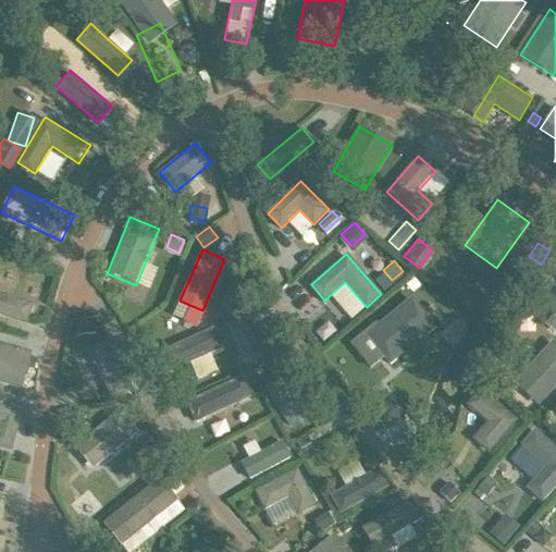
[(0,314),(29,323),(36,302),(0,291),(0,314)]
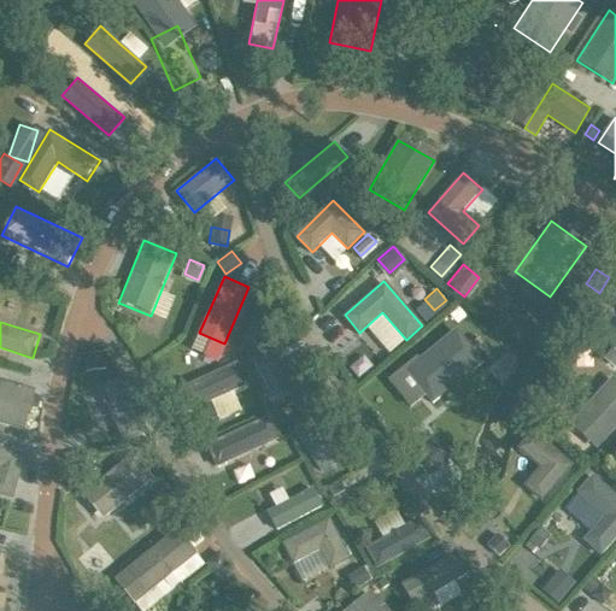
[(482,362),(456,330),(406,371),(433,403),(482,362)]
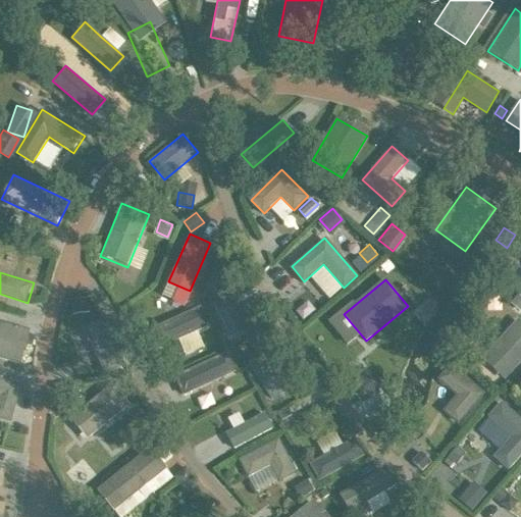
[(520,294),(517,291),(510,298),(520,307),(520,305),(520,294)]
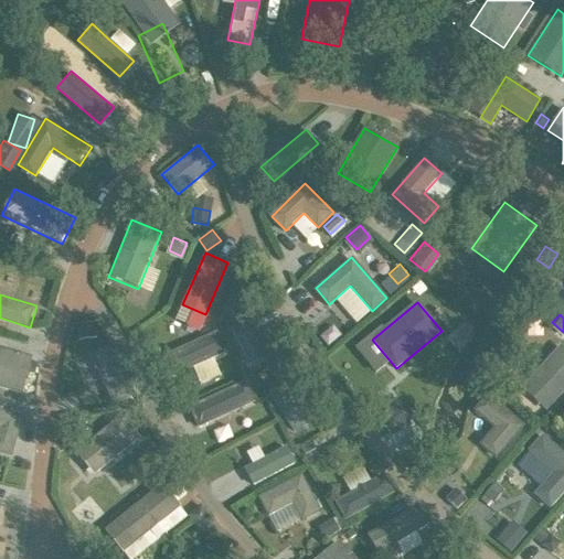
[(245,316),(227,324),(247,364),(265,355),(245,316)]
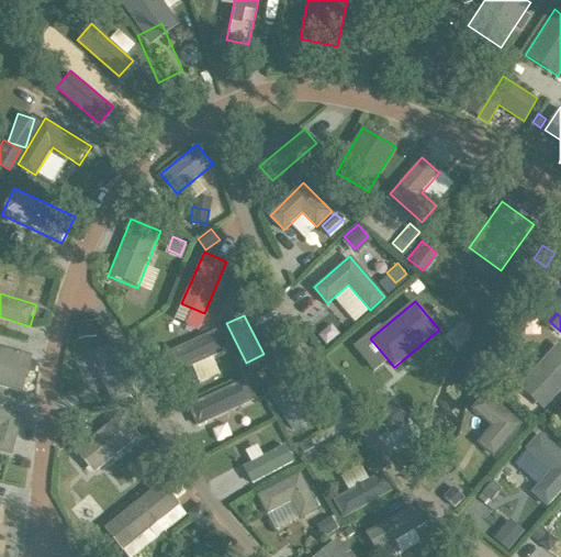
[(223,348),(214,330),(159,355),(168,372),(223,348)]
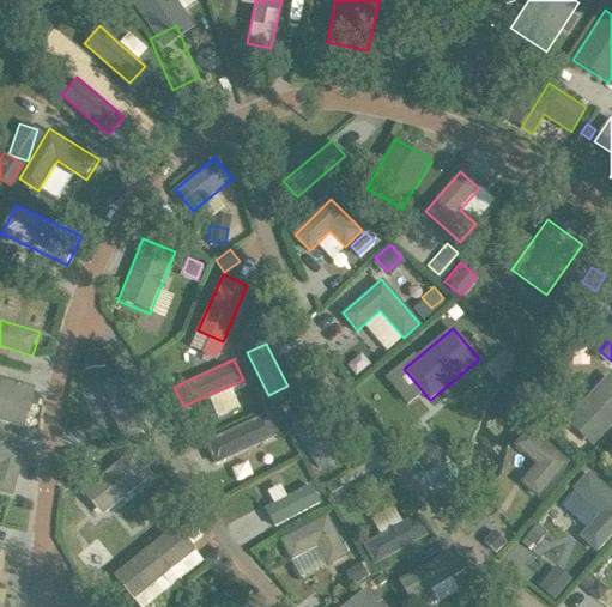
[(119,372),(97,382),(121,437),(144,428),(119,372)]
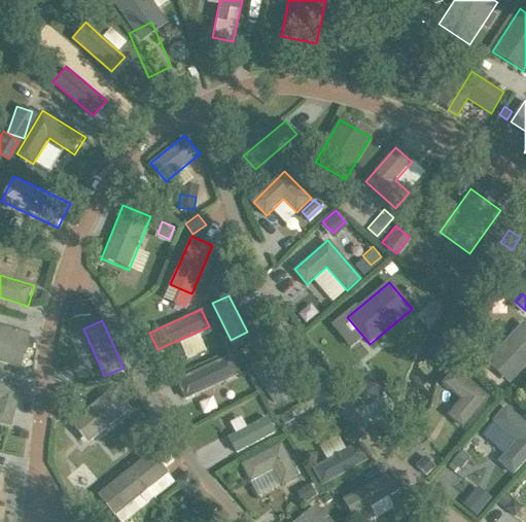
[(525,366),(525,325),(522,321),(485,362),(510,384),(525,366)]
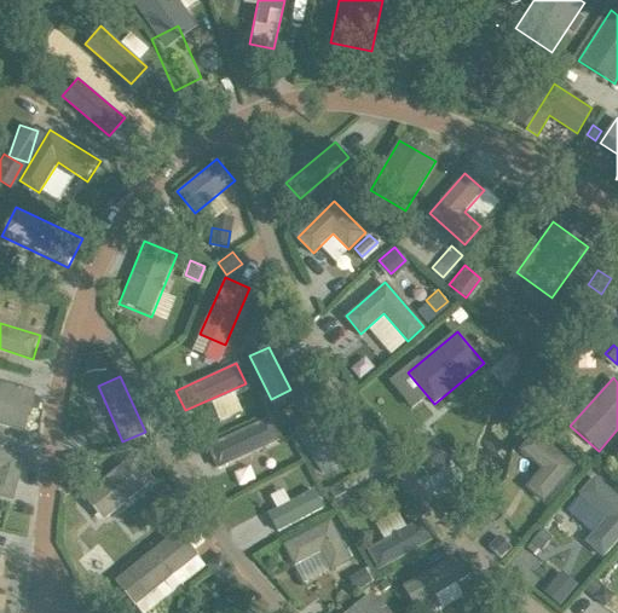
[(0,422),(27,431),(38,392),(0,382),(0,422)]
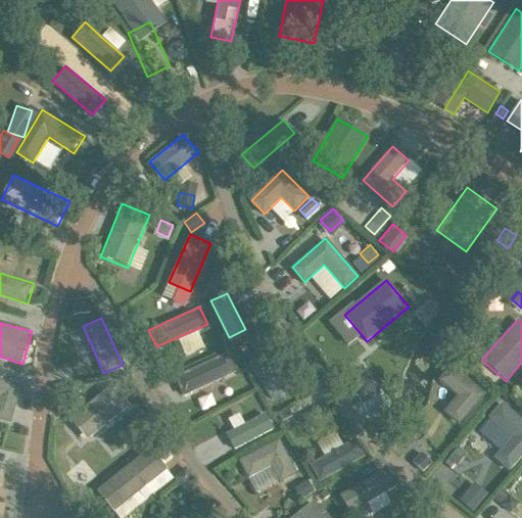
[(271,401),(287,390),(262,352),(245,363),(271,401)]
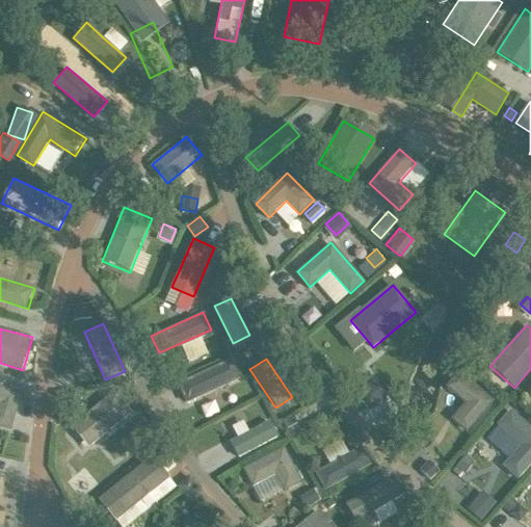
[(236,377),(228,361),(177,384),(185,401),(236,377)]
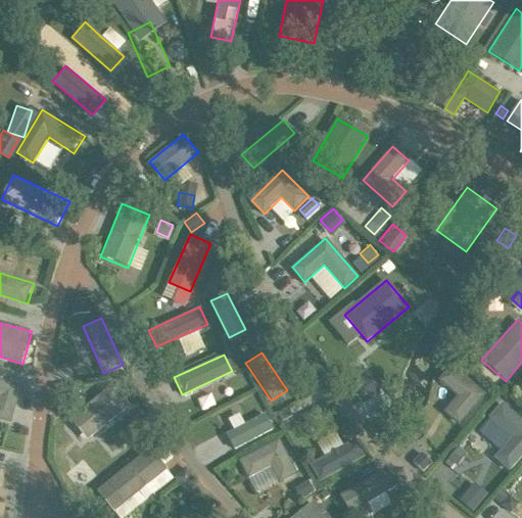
[(485,395),(452,367),(439,380),(458,396),(444,413),(460,425),(485,395)]
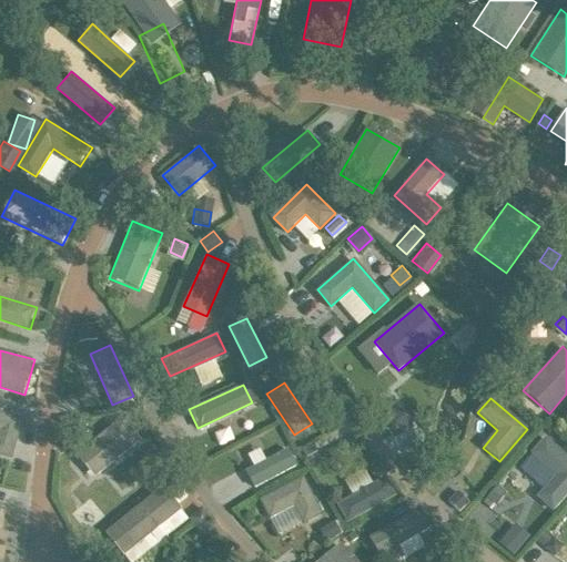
[(380,418),(393,436),(411,422),(396,404),(380,418)]
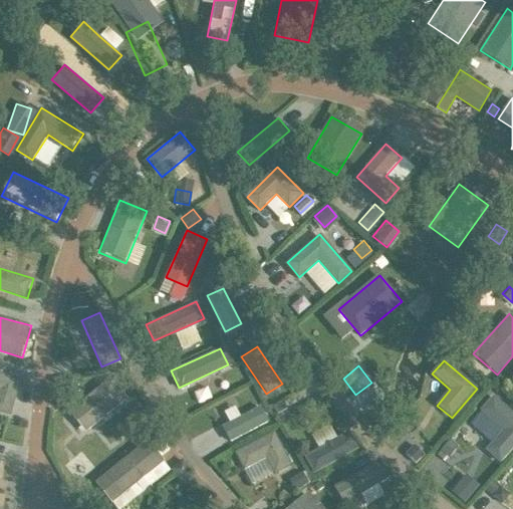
[(0,411),(12,415),(21,379),(0,373),(0,411)]
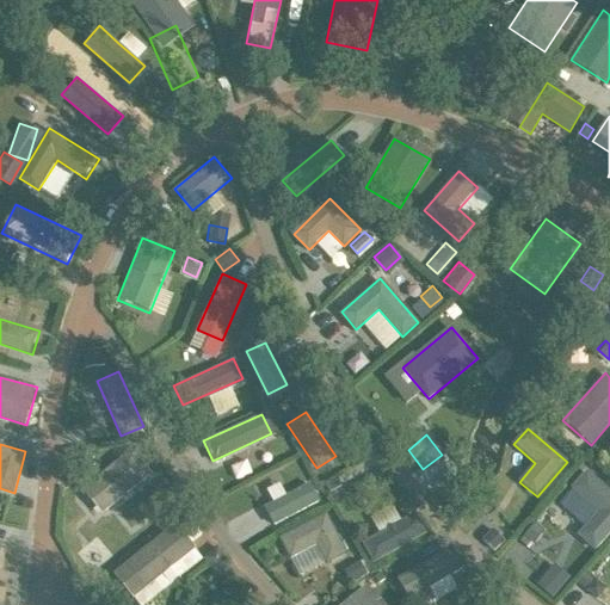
[(149,470),(128,444),(84,480),(105,506),(149,470)]
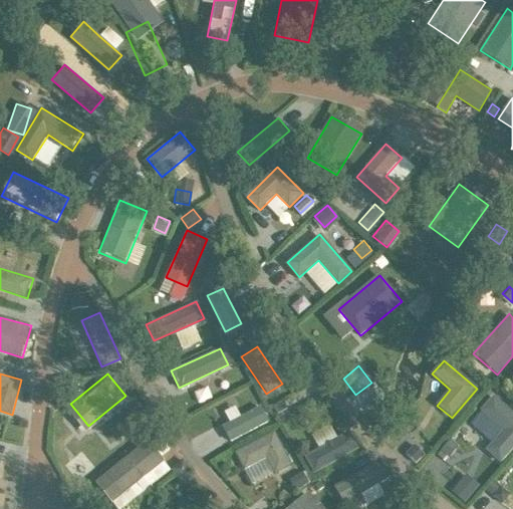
[(501,462),(512,448),(512,414),(493,397),(481,411),(504,430),(487,450),(501,462)]
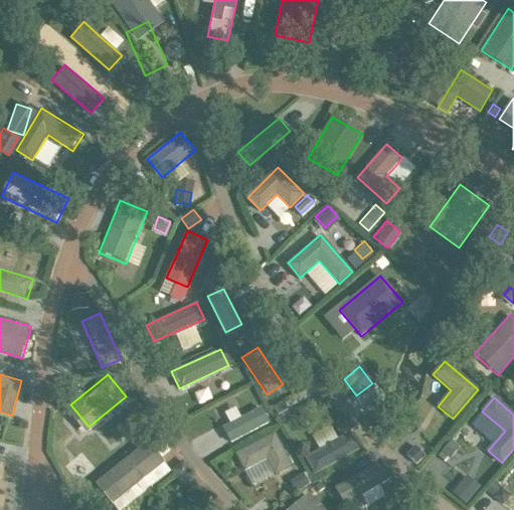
[(282,398),(273,403),(277,411),(287,406),(282,398)]
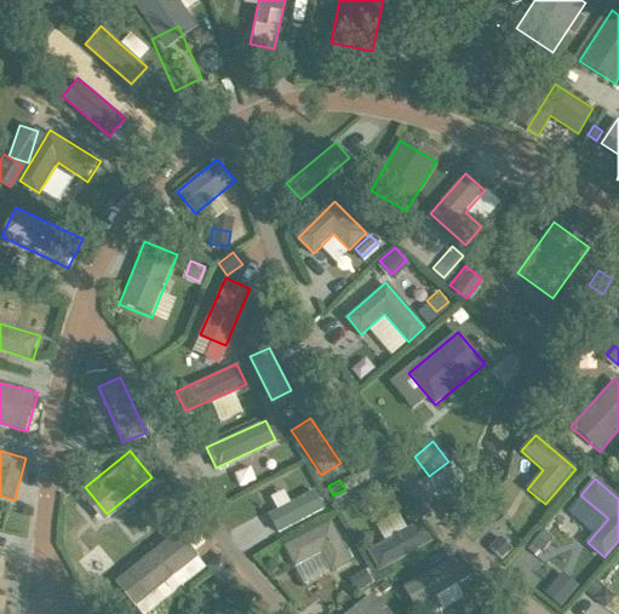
[(322,506),(313,488),(265,512),(276,532),(322,506)]
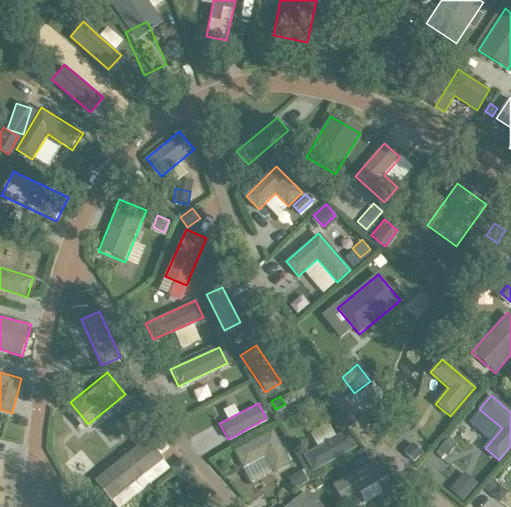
[(145,408),(137,415),(145,424),(153,418),(145,408)]
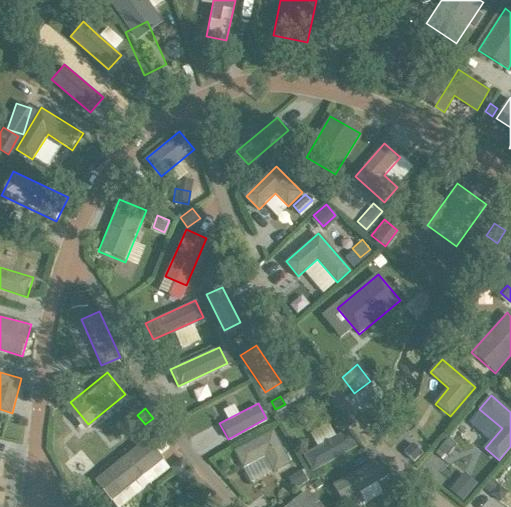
[(357,445),(347,428),(301,453),(312,471),(357,445)]
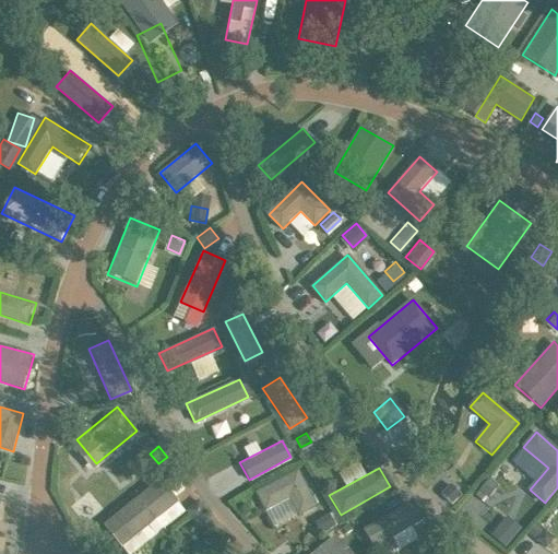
[(316,503),(298,469),(257,490),(264,505),(289,492),(299,510),(316,503)]
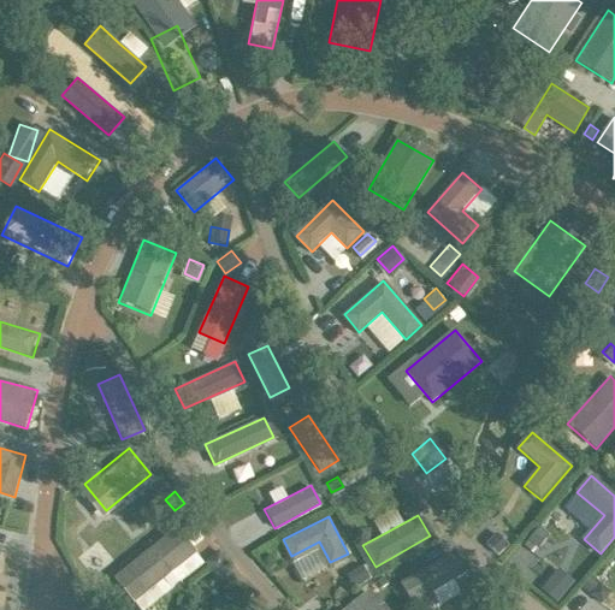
[(539,522),(527,536),(536,543),(548,531),(539,522)]
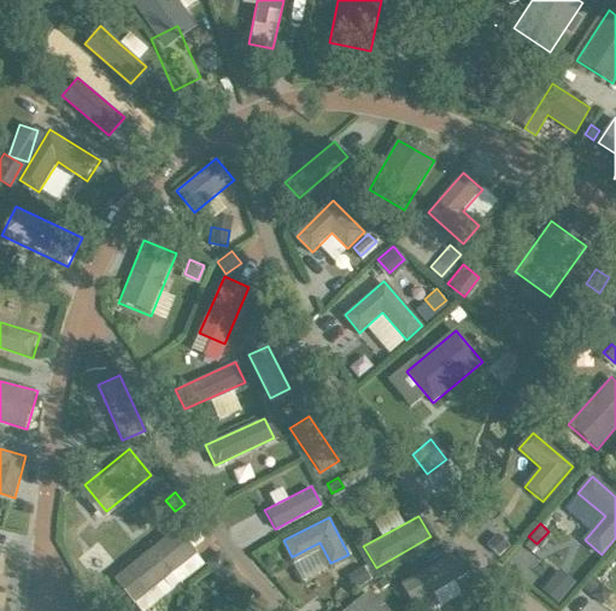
[(195,552),(176,527),(115,576),(134,600),(195,552)]
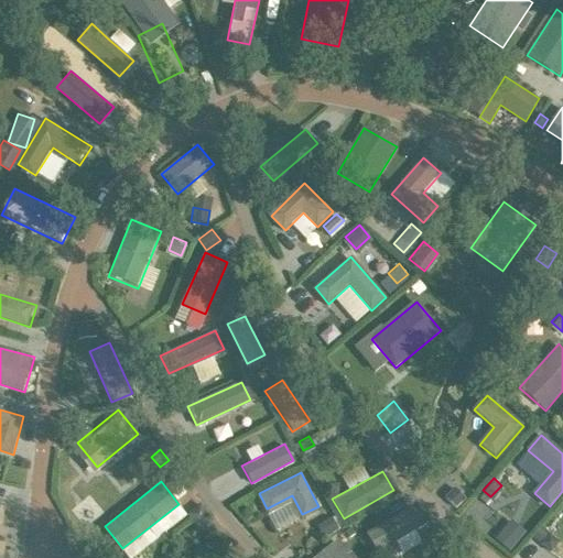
[(444,493),(455,504),(465,494),(454,483),(444,493)]
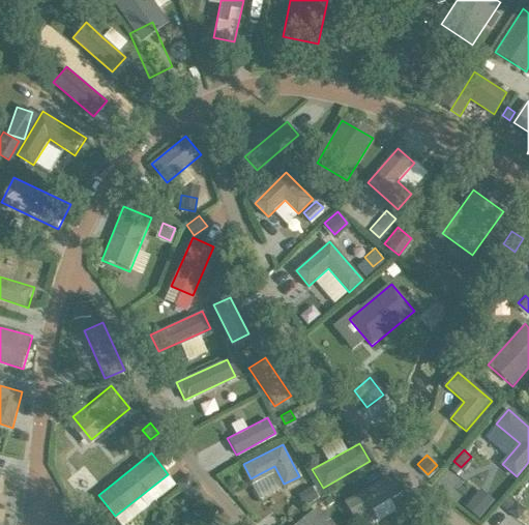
[(197,484),(187,471),(176,480),(185,493),(197,484)]
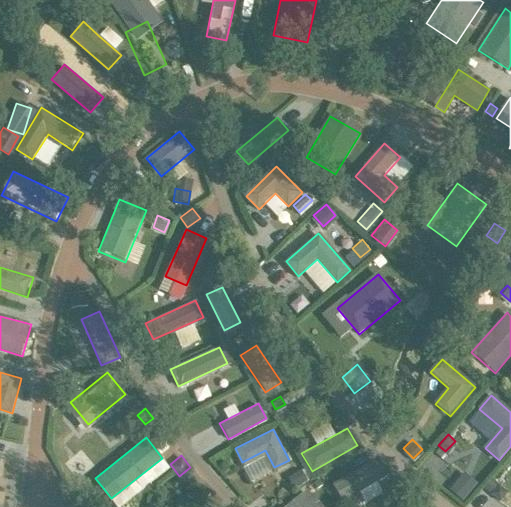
[(377,457),(334,483),(343,497),(386,471),(377,457)]
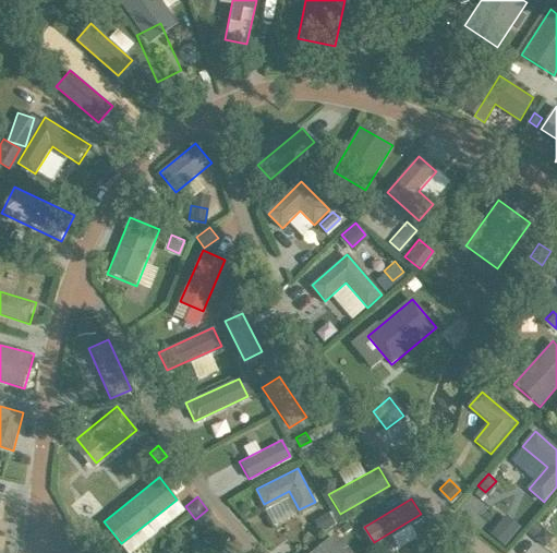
[(327,511),(315,517),(322,527),(333,520),(327,511)]
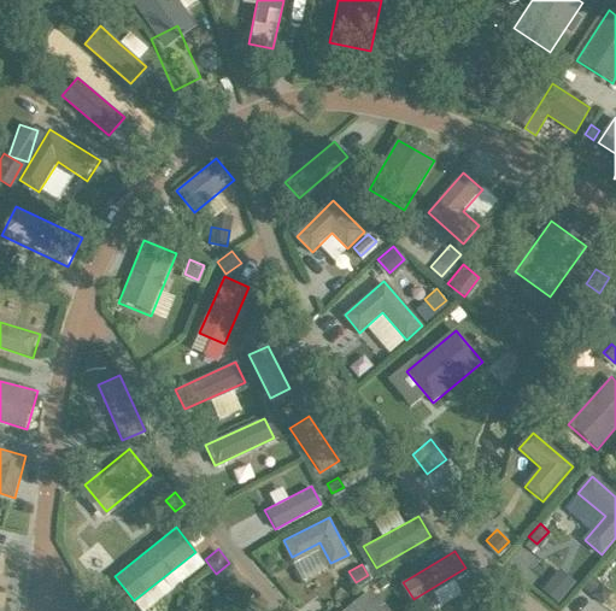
[(558,568),(541,587),(556,599),(572,580),(558,568)]
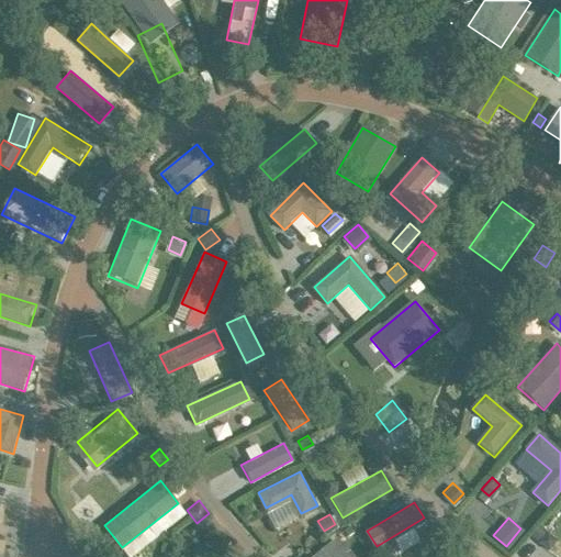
[(529,532),(548,548),(553,542),(552,534),(539,522),(529,532)]
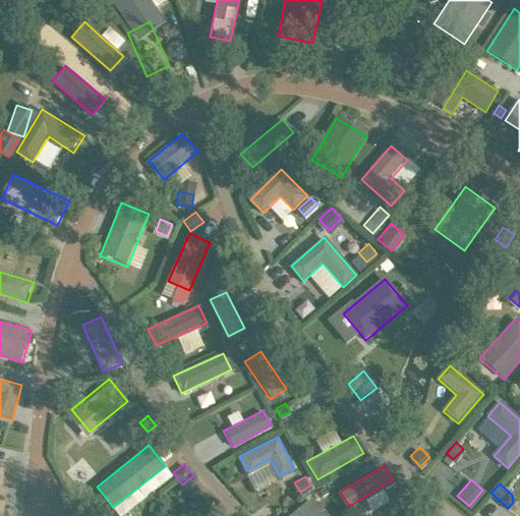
[(324,484),(318,489),(321,494),(328,490),(324,484)]
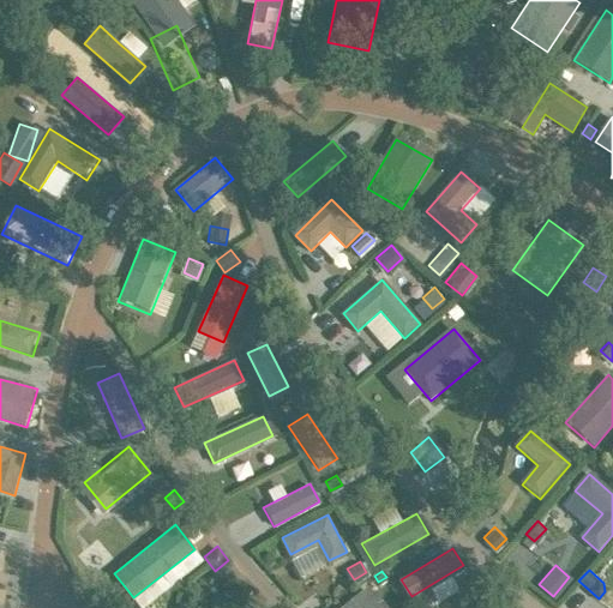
[(476,588),(487,599),(497,588),(486,577),(476,588)]
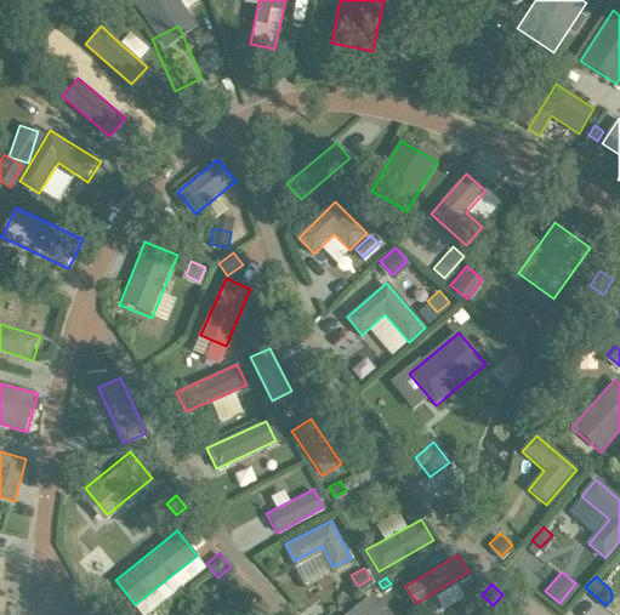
[(392,614),(394,613),(373,586),(336,614),(392,614)]
